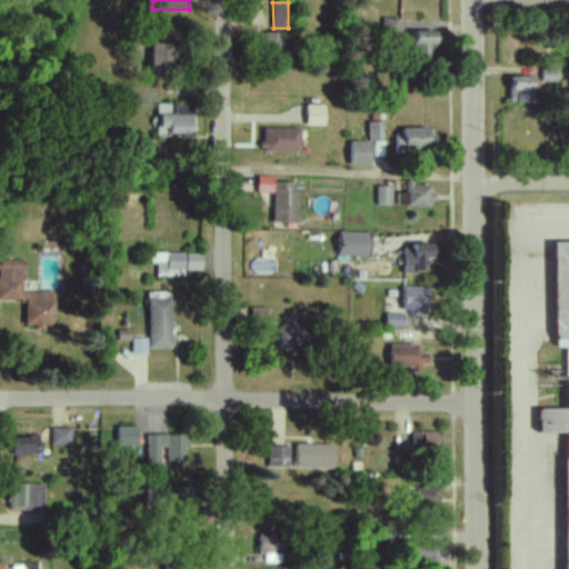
[(400,21),(386,18),(383,30),(398,33),(400,21)]
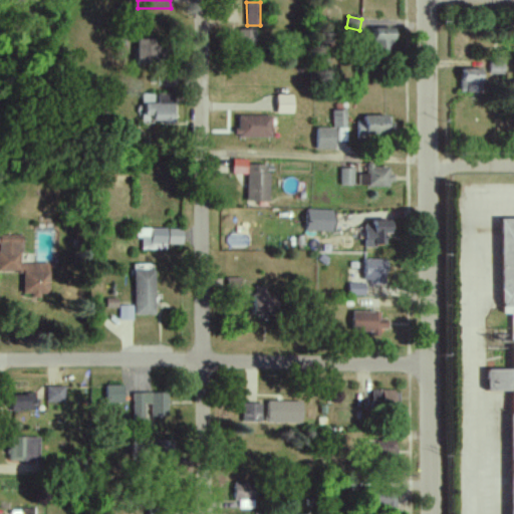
[(373,49),(395,49),(396,28),(374,27),(373,49)]
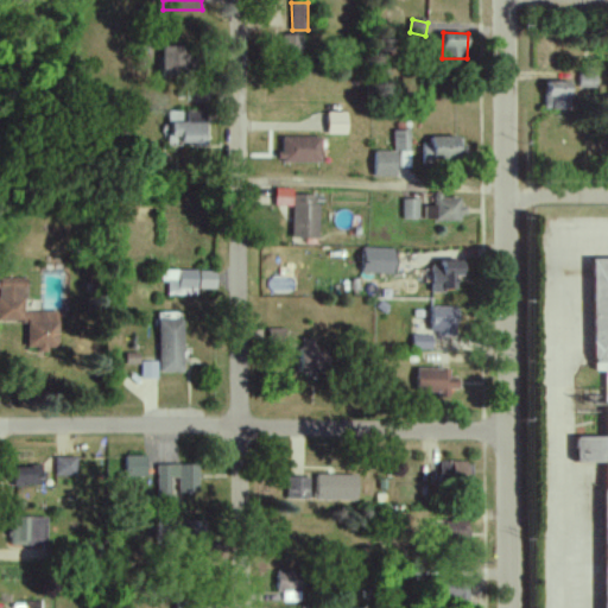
[(282,57),(302,56),(302,35),(282,36),(282,57)]
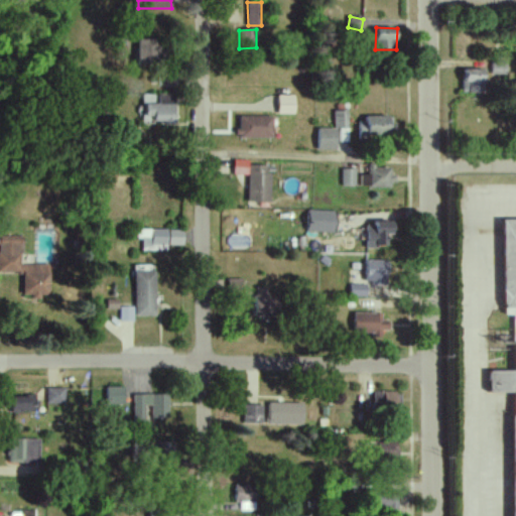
[(159,39),(138,39),(137,62),(159,63),(159,39)]
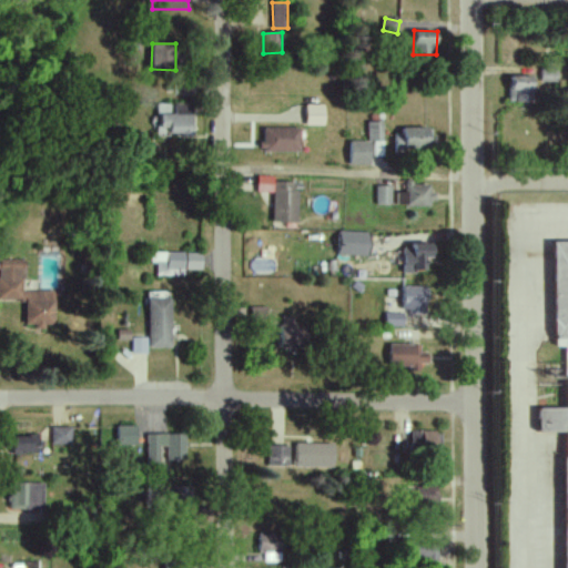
[(557,82),(558,68),(541,68),(540,81),(557,82)]
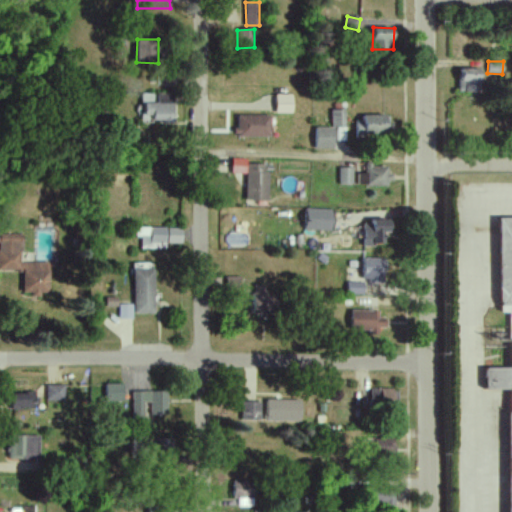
[(480,93),(480,69),(459,68),(459,92),(480,93)]
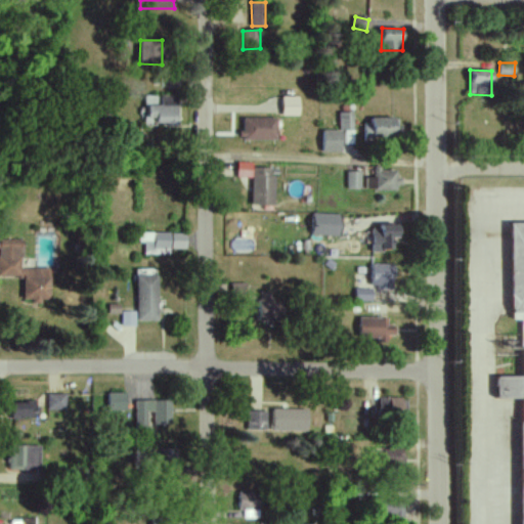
[(162,96),(161,104),(157,104),(157,96),(146,96),(145,124),(177,125),(179,96),(162,96)]
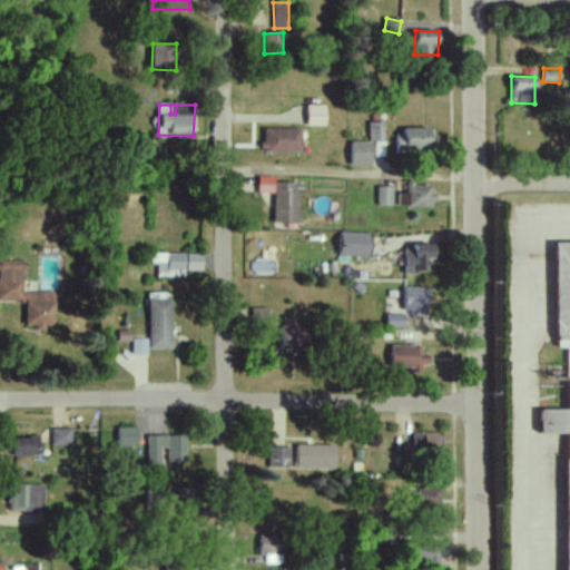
[(306,126),(325,126),(325,106),(307,106),(306,126)]
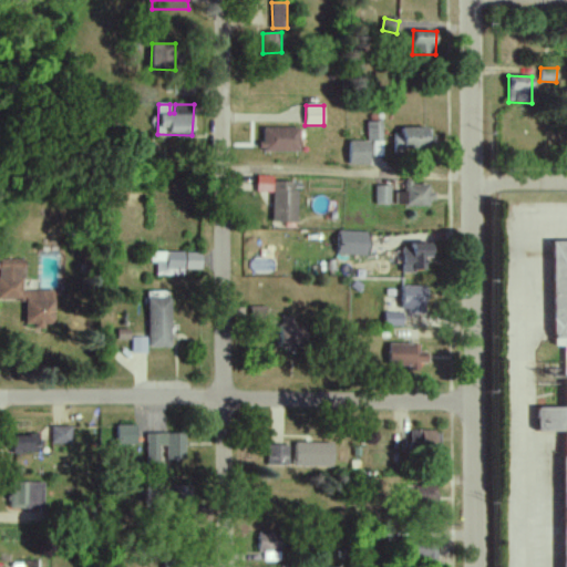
[(382,141),(382,122),(367,122),(367,141),(382,141)]
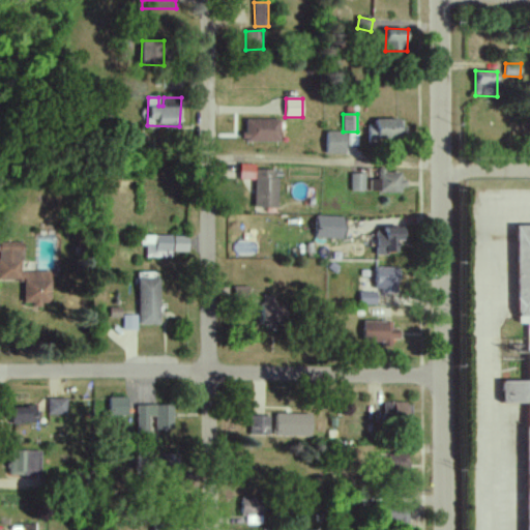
[(281,120),(244,119),(244,141),(280,142),(281,120)]
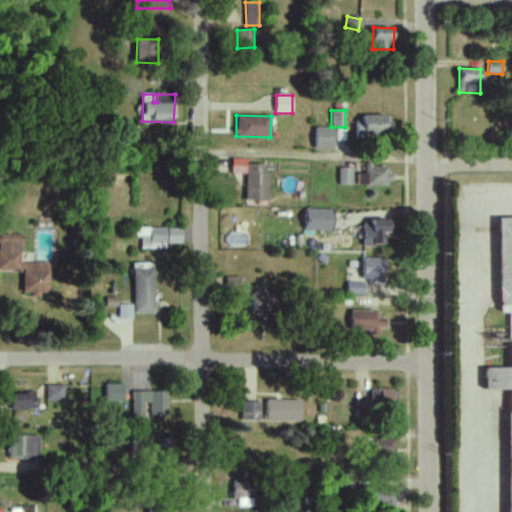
[(355,116),(355,136),(389,135),(389,116),(355,116)]
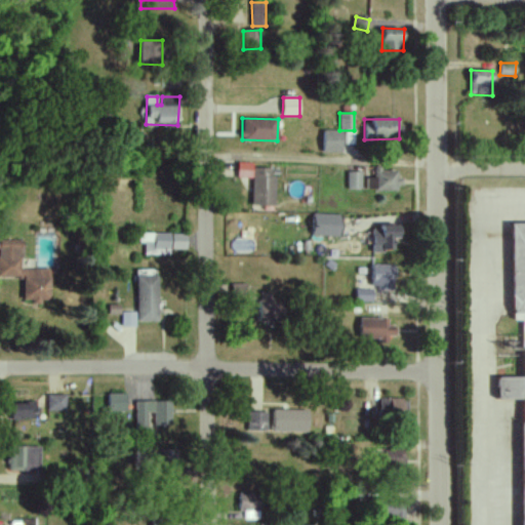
[(341,153),(342,131),(324,130),(323,153),(341,153)]
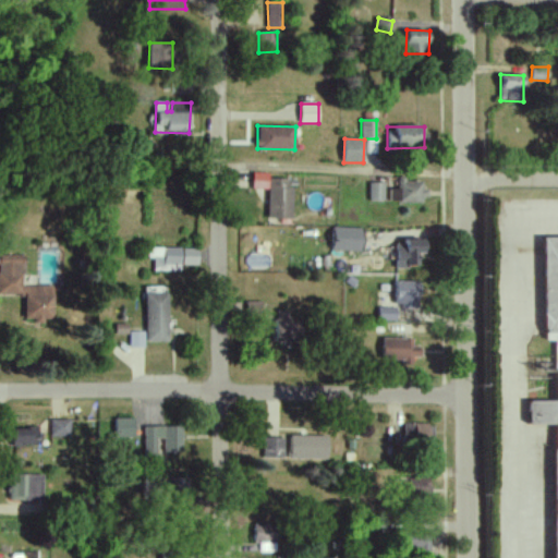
[(268,218),(292,219),(293,180),(268,179),(268,173),(253,173),(253,189),(269,190),(268,218)]
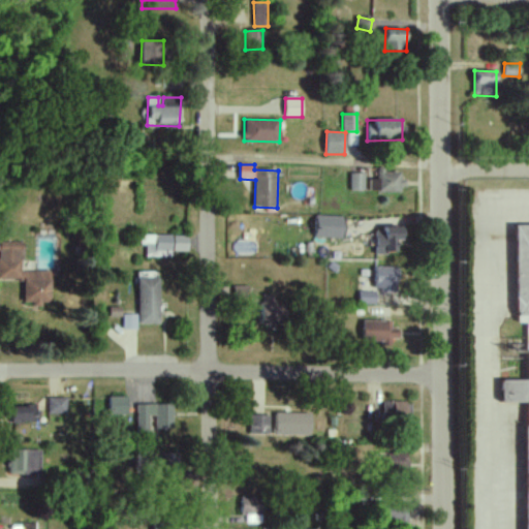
[(400,172),(377,170),(377,179),(370,179),(369,191),(400,192),(400,172)]
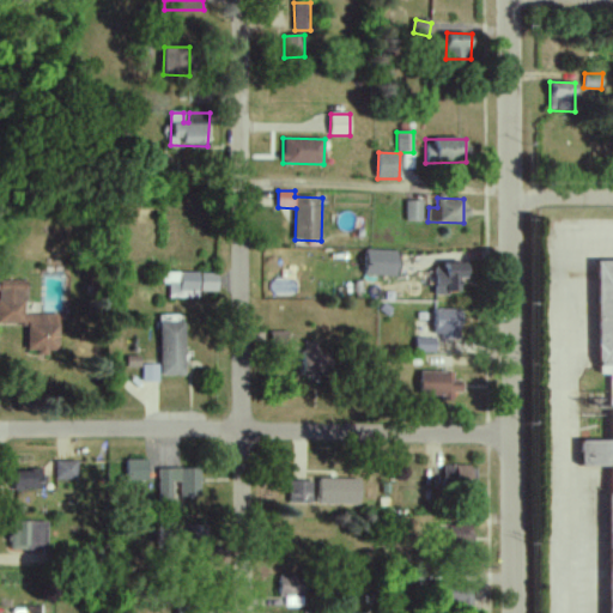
[(422,201),(406,201),(406,222),(423,220),(422,201)]
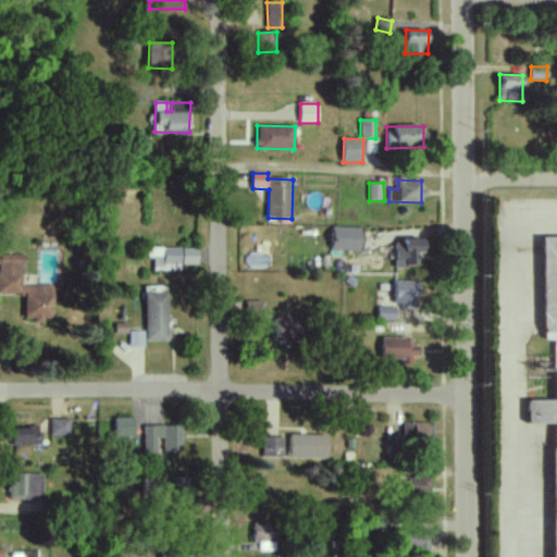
[(361,251),(362,229),(332,227),(331,249),(361,251)]
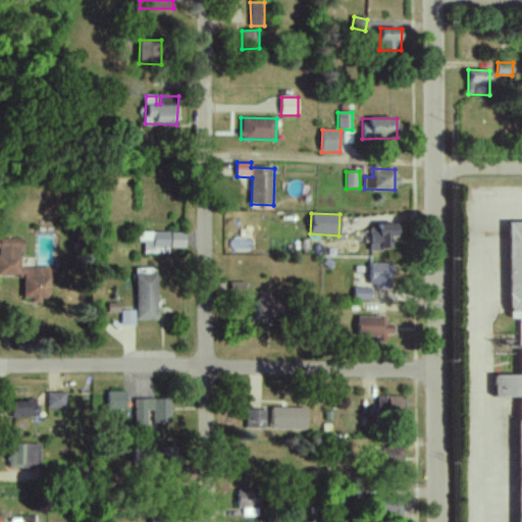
[(521,521),(521,223),(506,224),(509,319),(517,318),(519,375),(493,376),(494,398),(510,397),(514,521),(521,521)]
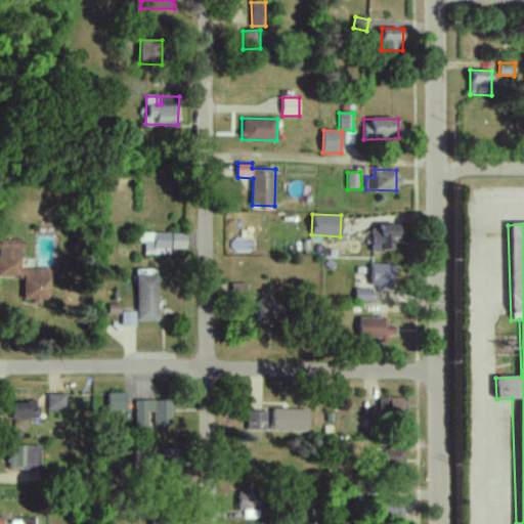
[(372,252),(393,251),(393,237),(400,237),(399,225),(370,226),(372,252)]
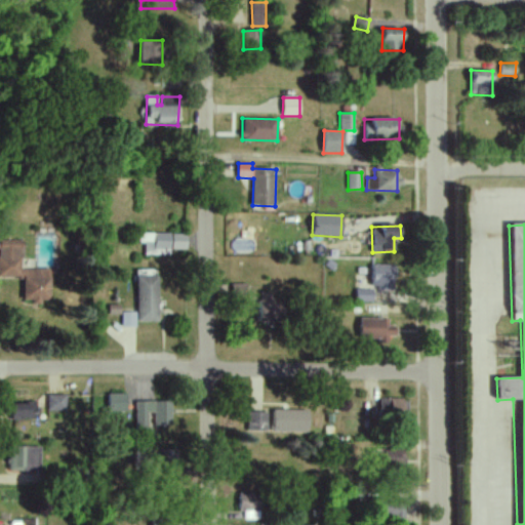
[(170,249),(187,249),(187,233),(140,234),(140,241),(145,241),(145,254),(170,254),(170,249)]
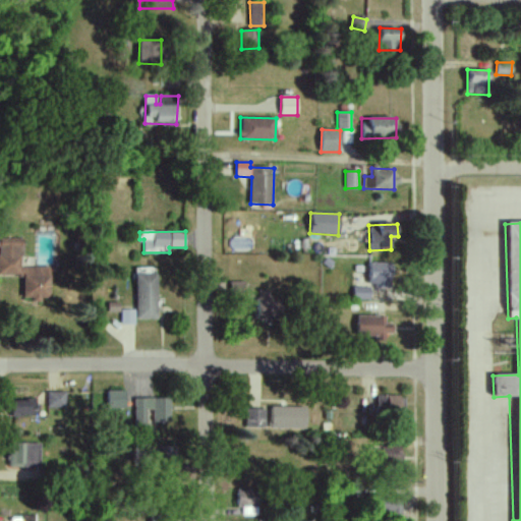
[(49,267),(20,267),(21,238),(0,237),(0,275),(23,276),(23,299),(49,299),(49,267)]
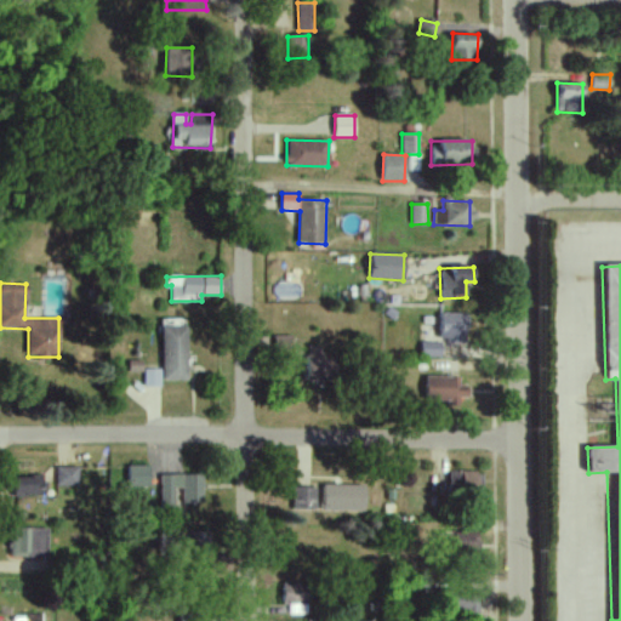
[(467,313),(440,313),(439,341),(466,341),(467,313)]
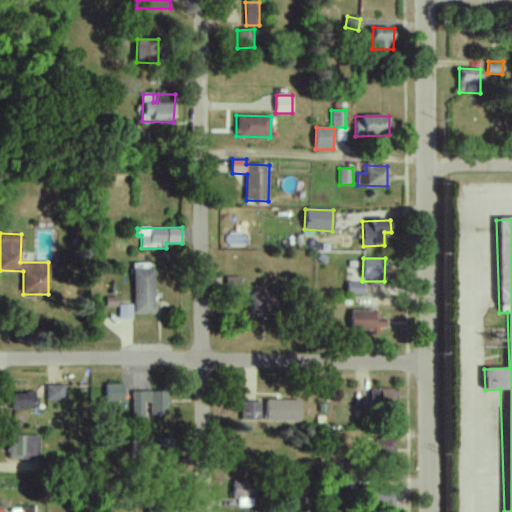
[(133,314),(154,314),(153,268),(133,269),(133,314)]
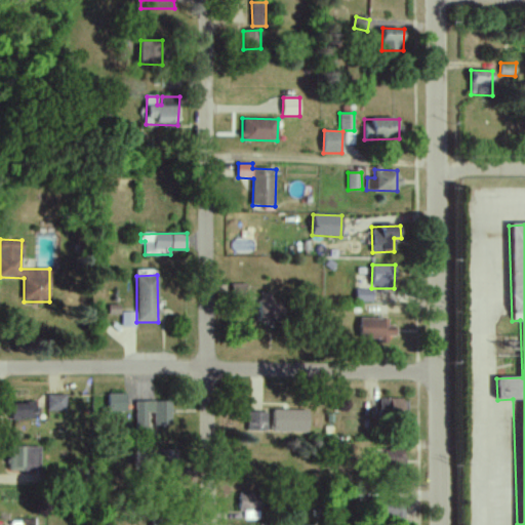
[(246,296),(245,283),(232,284),(232,297),(246,296)]
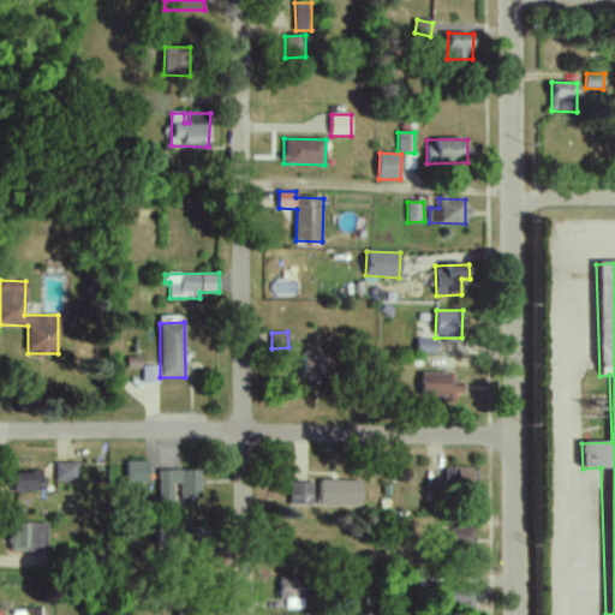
[(436,339),(417,339),(417,353),(437,353),(436,339)]
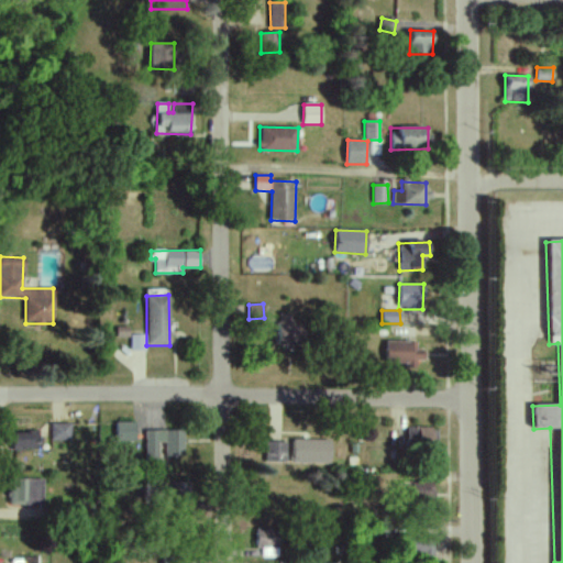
[(305,323),(277,323),(276,343),(304,344),(305,323)]
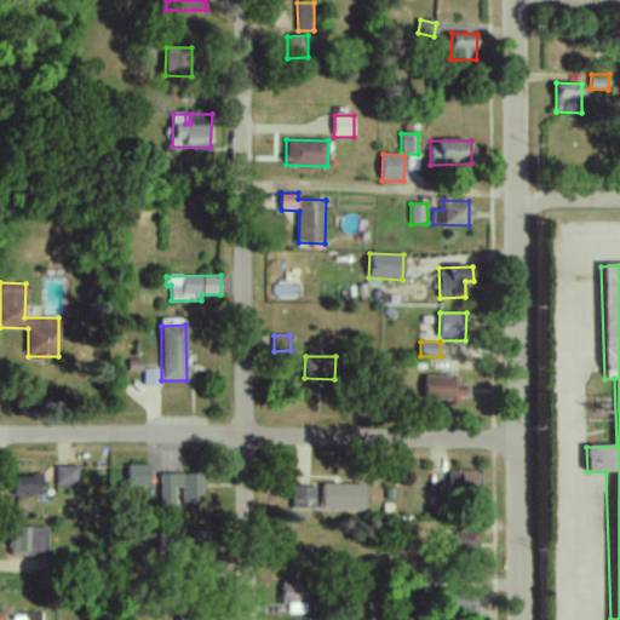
[(159,368),(143,369),(143,386),(160,386),(159,368)]
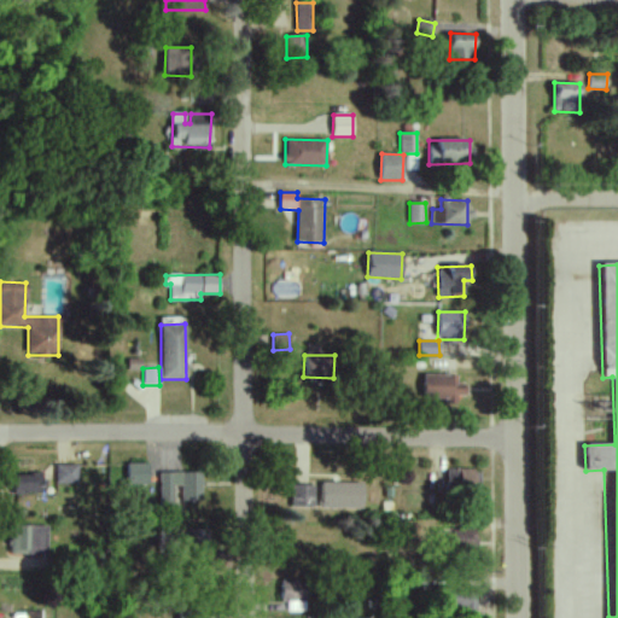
[(424,398),(466,400),(466,384),(458,384),(458,375),(424,374),(424,398)]
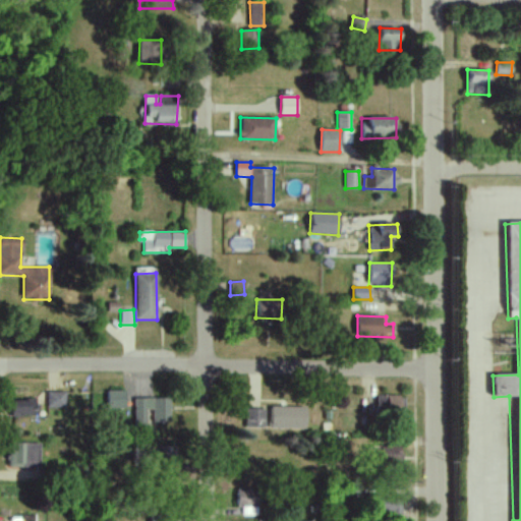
[(125,391),(107,391),(107,408),(125,408),(125,391)]
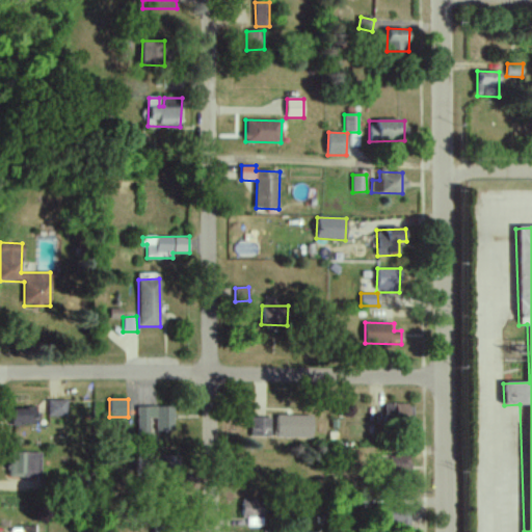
[(48,417),(67,417),(67,401),(48,400),(48,417)]
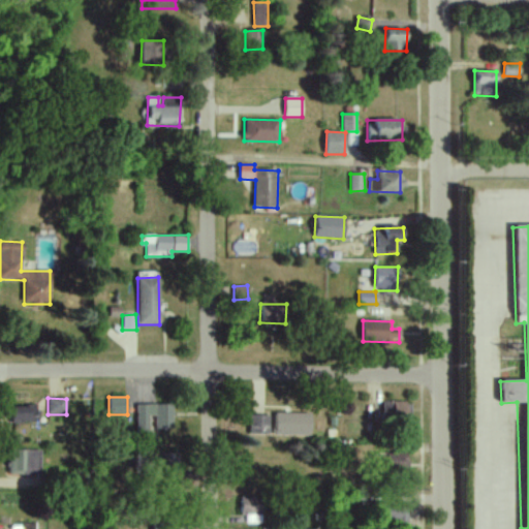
[(410,402),(383,401),(382,418),(410,419),(410,402)]
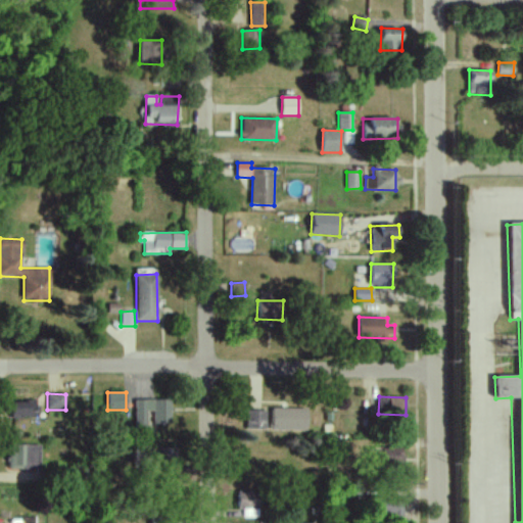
[(134,400),(135,429),(147,429),(146,411),(153,411),(153,424),(171,424),(170,399),(134,400)]
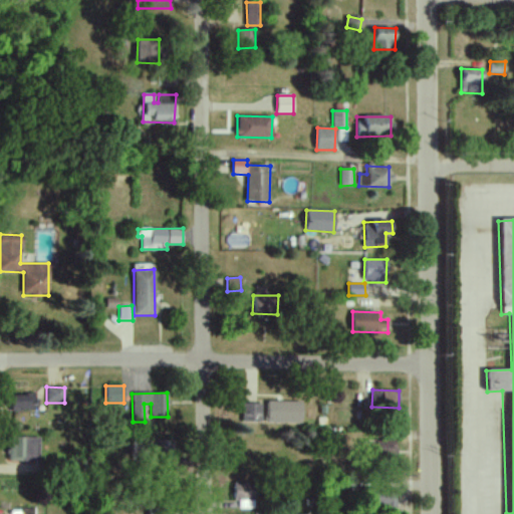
[(10,396),(11,411),(35,411),(35,395),(10,396)]
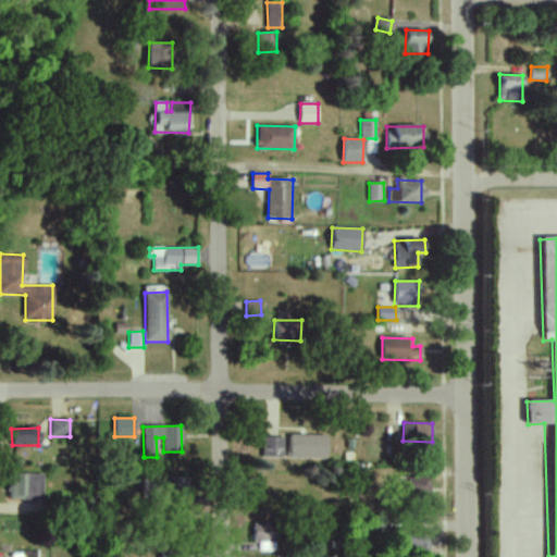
[(327,435),(289,434),(289,458),(326,459),(327,435)]
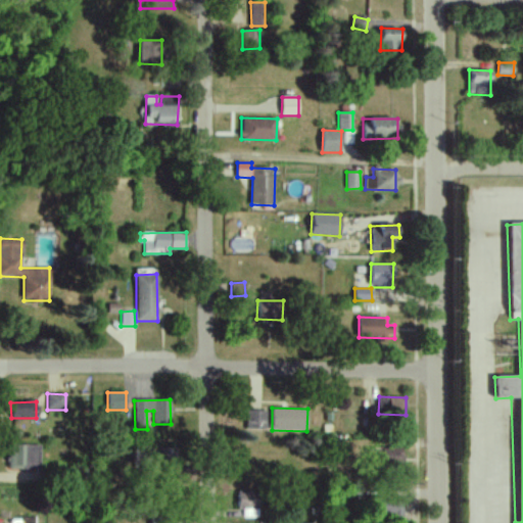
[(246,429),(266,429),(266,411),(246,411),(246,429)]
